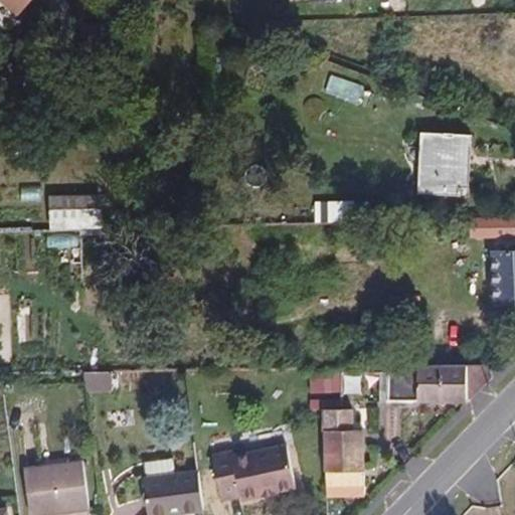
[(29,0),(2,0),(18,13),(29,0)]
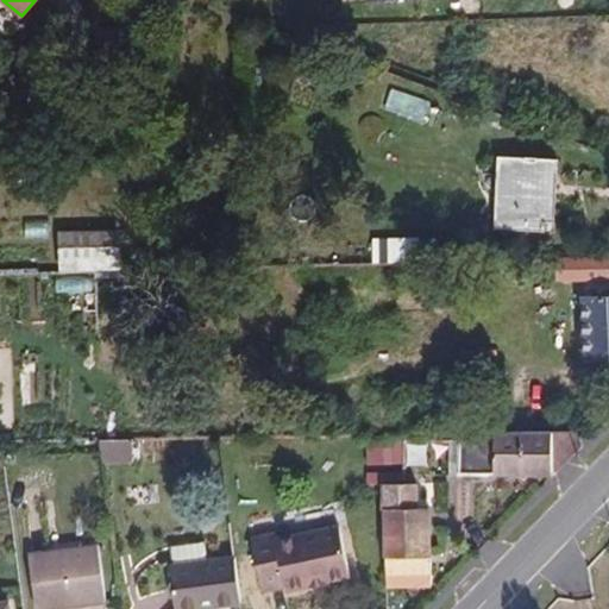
[(115,17),(115,0),(98,1),(98,17),(115,17)]
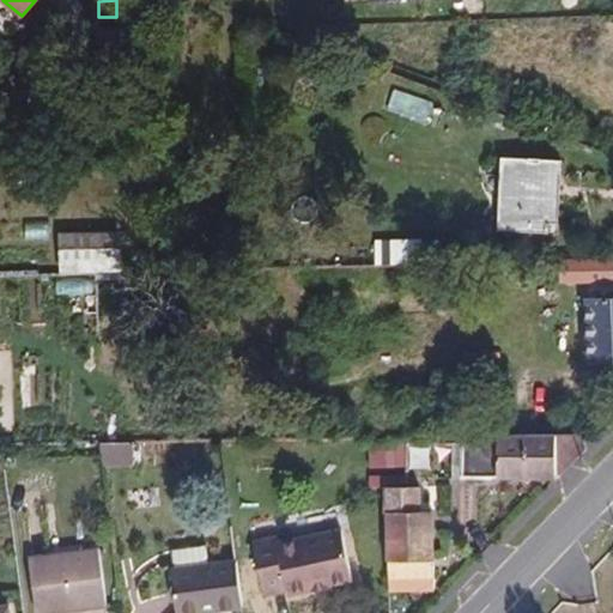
[(134,42),(134,24),(98,25),(98,43),(134,42)]
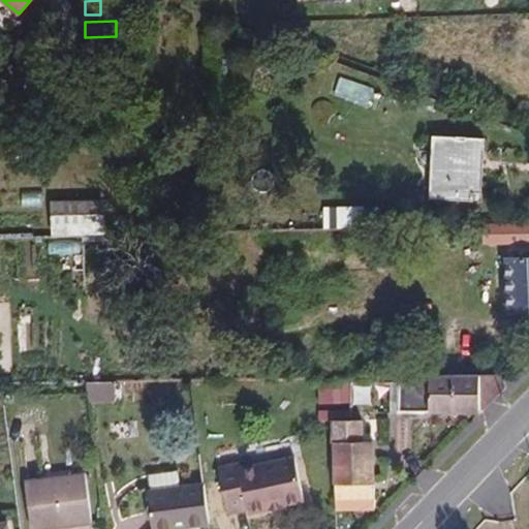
[(484,191),(483,139),(432,137),(431,197),(474,200),(475,191),(484,191)]
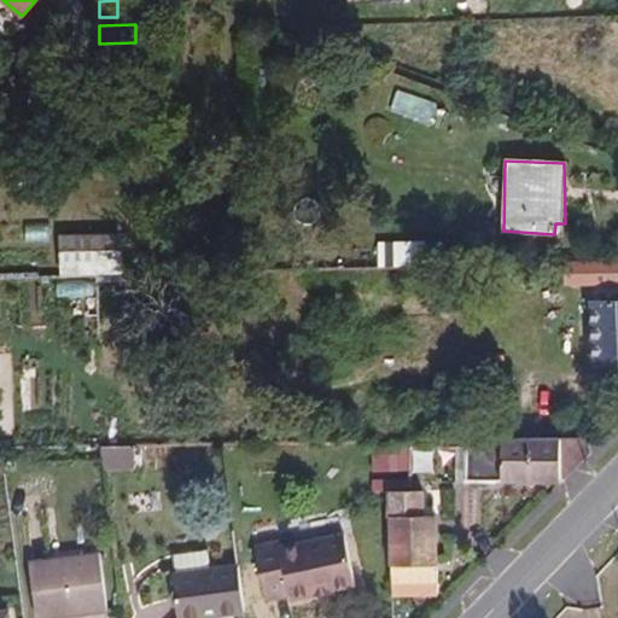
[(62,237),(62,274),(123,273),(122,235),(62,237)]
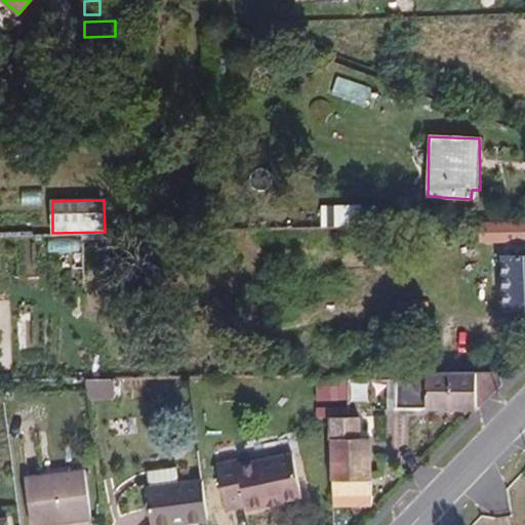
[(128,231),(127,216),(114,217),(114,232),(128,231)]
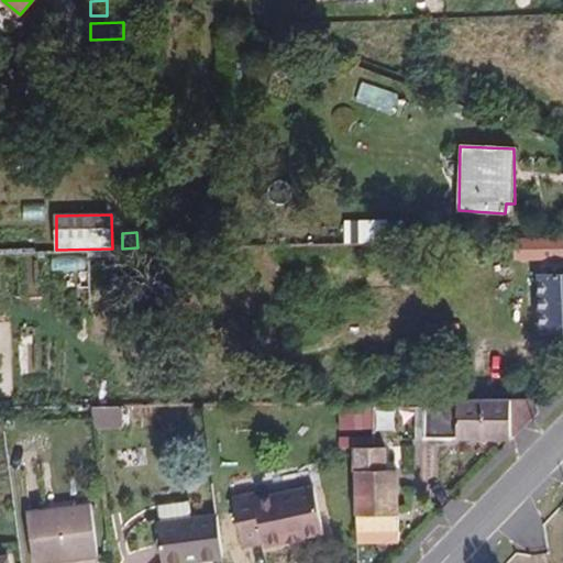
[(562,235),(516,236),(516,260),(539,260),(540,330),(562,329),(562,235)]
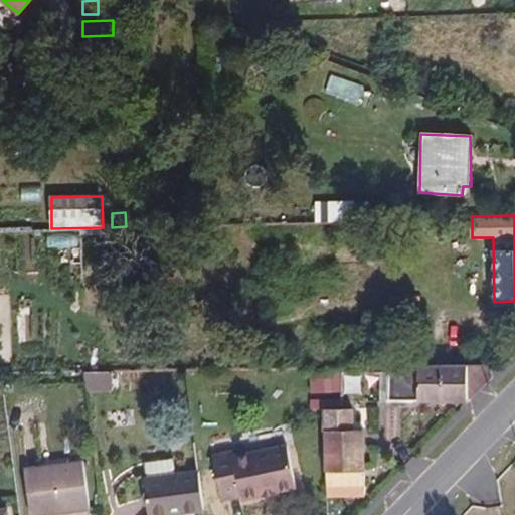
[(492,378),(488,364),(418,364),(418,373),(390,373),(389,399),(470,401),(492,378)]
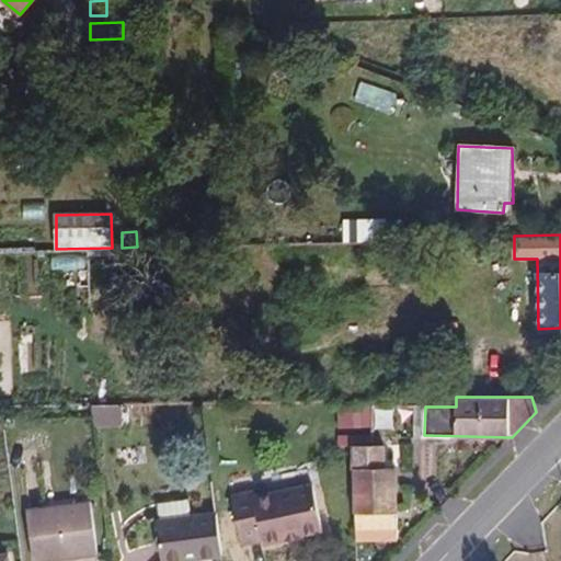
[(338,427),(353,427),(371,427),(373,398),(355,398),(355,402),(338,402),(338,427)]
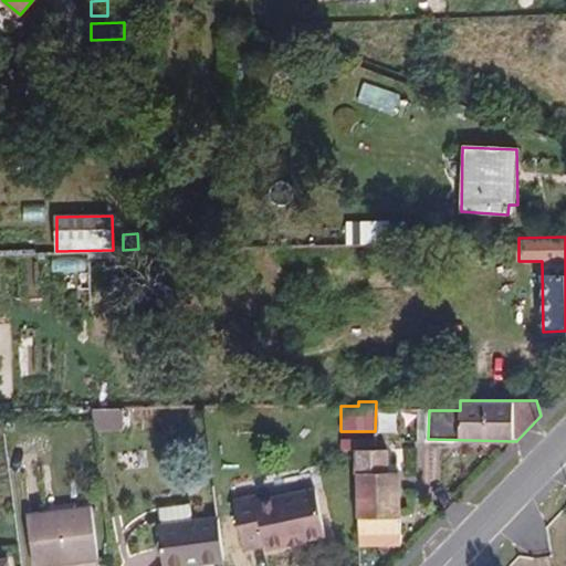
[(95,429),(124,428),(123,406),(93,406),(95,429)]
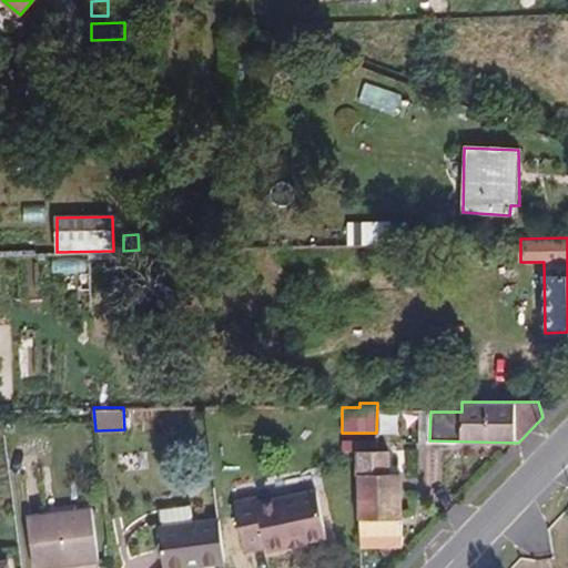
[(392,474),(391,450),(358,452),(361,548),(402,547),(401,473),(392,474)]
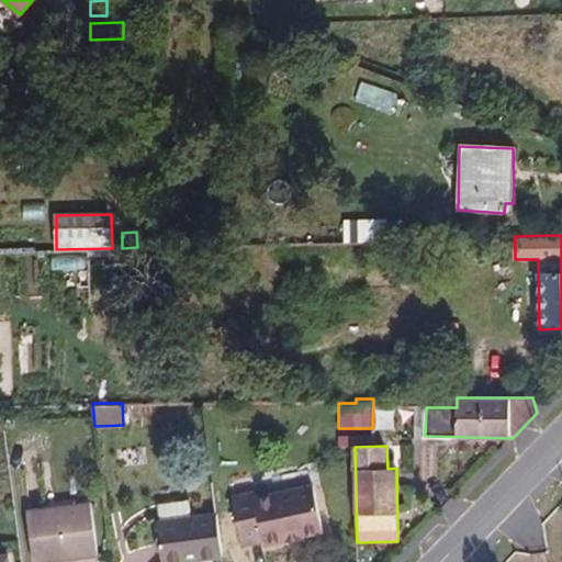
[(256,496),(255,491),(233,495),(243,543),(263,539),(265,544),(287,540),(285,537),(301,534),(301,537),(323,532),(314,484),(256,496)]
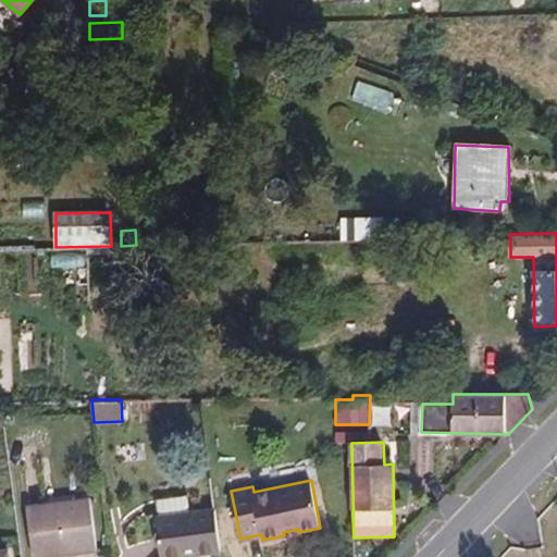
[(32,546),(48,545),(49,556),(97,549),(89,498),(26,506),(32,546)]
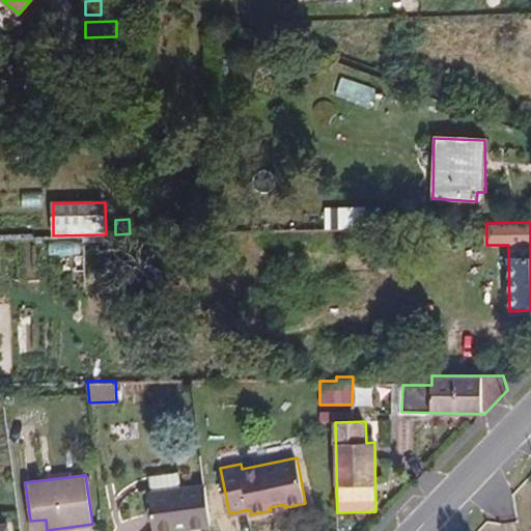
[(154,530),(162,530),(211,526),(205,485),(149,492),(154,530)]
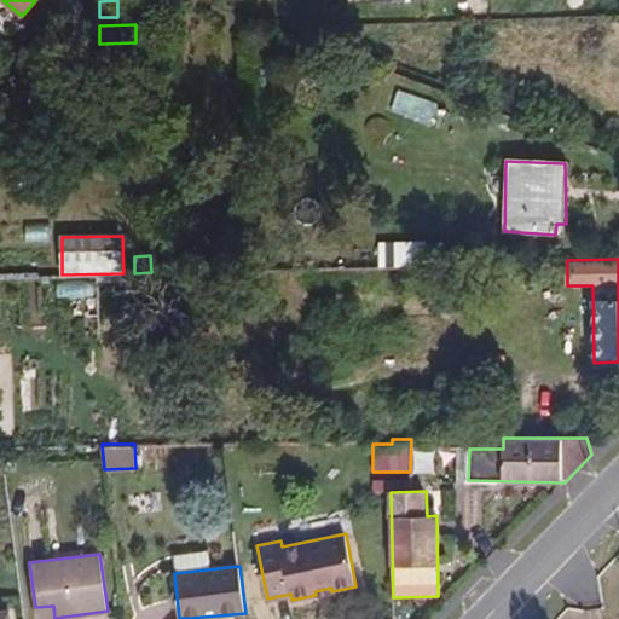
[(35,607),(36,618),(45,618),(55,618),(53,606),(35,607)]
